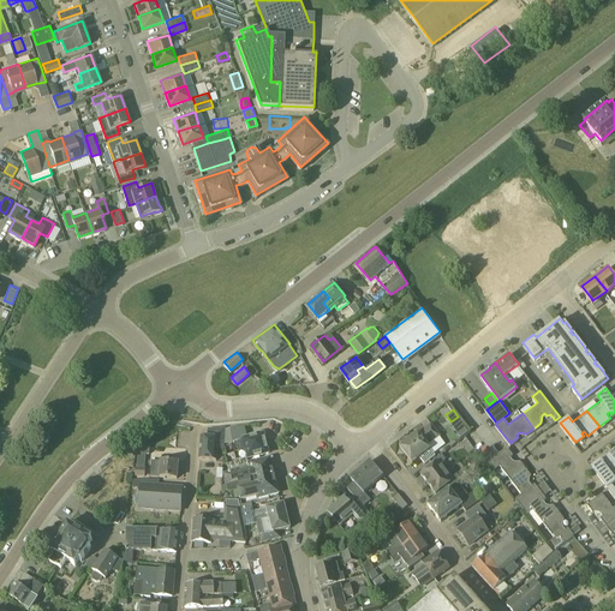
[(441,433),(431,421),(419,431),(418,430),(400,444),(412,460),(419,455),(424,461),(436,454),(430,447),(431,447),(428,443),(441,433)]
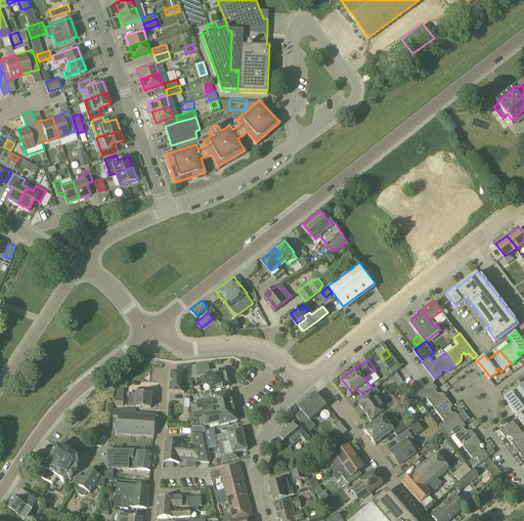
[(191,381),(191,377),(192,364),(192,361),(177,362),(177,371),(172,370),(170,389),(184,390),(185,384),(185,380),(191,381)]
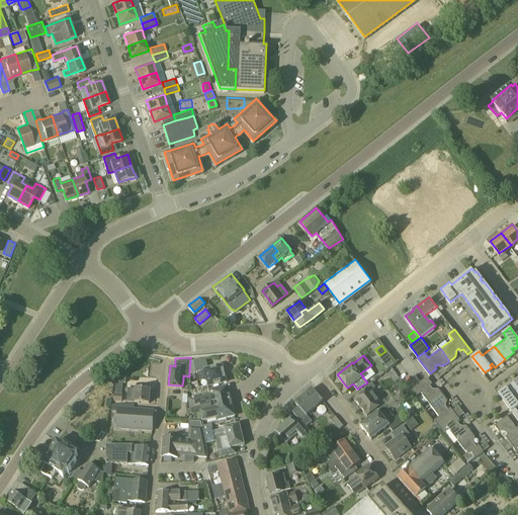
[(190,360),(189,372),(199,369),(201,375),(202,375),(203,378),(207,377),(209,383),(227,379),(223,363),(208,366),(206,357),(194,359),(190,360)]
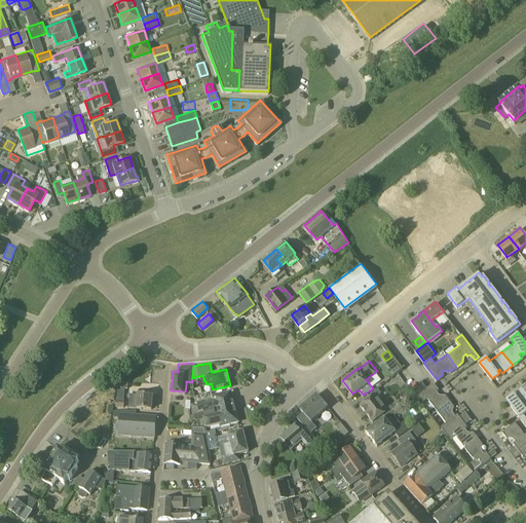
[(415,391),(425,383),(422,379),(420,381),(412,387),(415,391)]
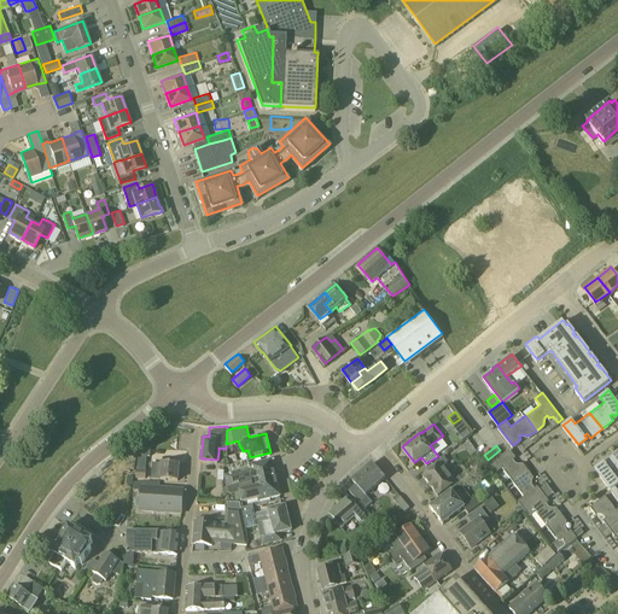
[(513,480),(529,468),(523,461),(516,461),(513,457),(516,455),(509,448),(508,449),(490,462),(496,471),(502,466),(513,480)]
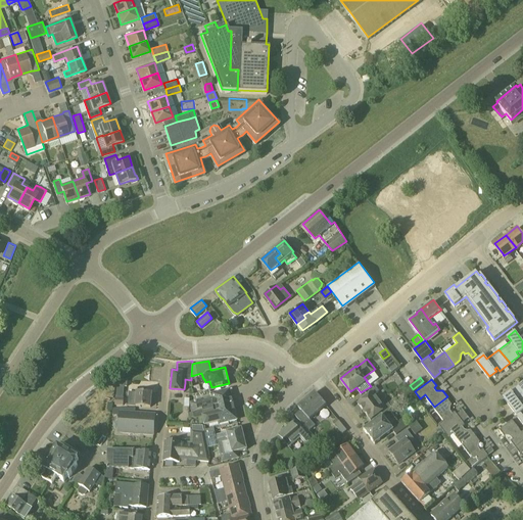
[(522,406),(520,403),(522,400),(522,381),(522,380),(512,387),(515,391),(513,393),(511,390),(504,395),(515,411),(517,413),(521,410),(522,408),(522,406)]
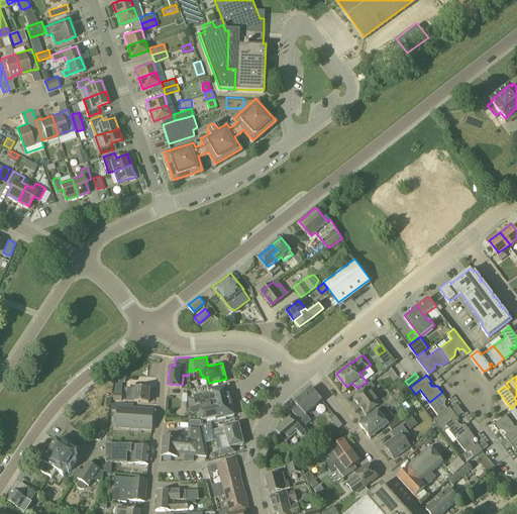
[(149,400),(150,378),(136,377),(135,386),(127,386),(126,398),(149,400)]
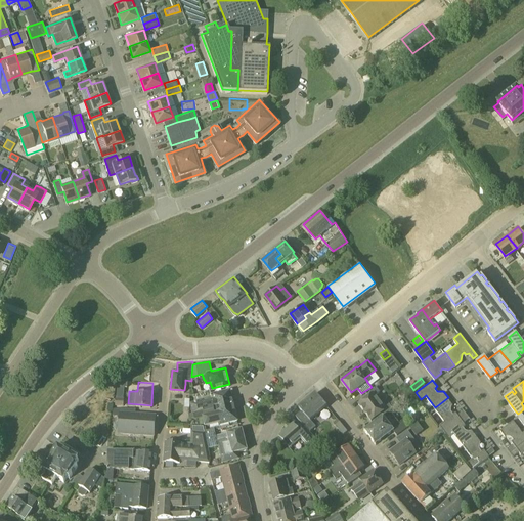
[(365,410),(380,399),(376,393),(380,389),(377,385),(367,392),(368,394),(359,402),(365,410)]
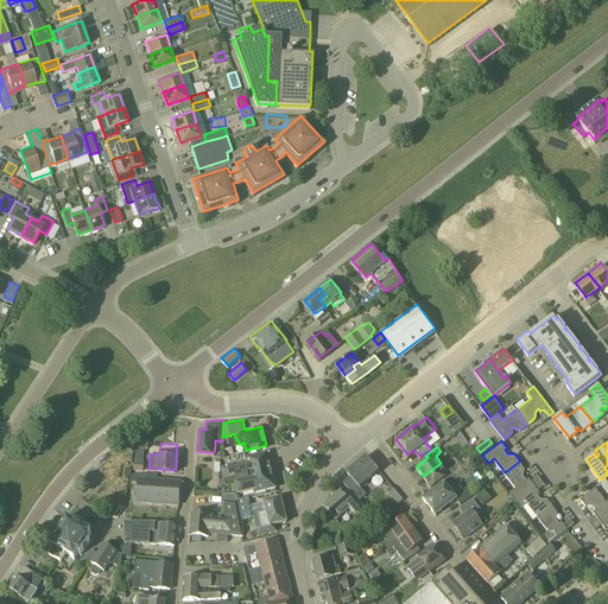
[(225,476),(271,464),(267,450),(247,456),(248,459),(222,466),(225,476)]
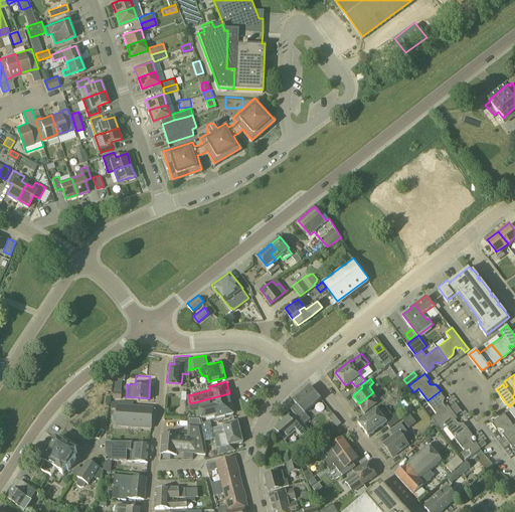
[(298,415),(305,422),(310,417),(305,411),(322,396),(310,384),(294,398),(296,401),(291,406),(298,415)]
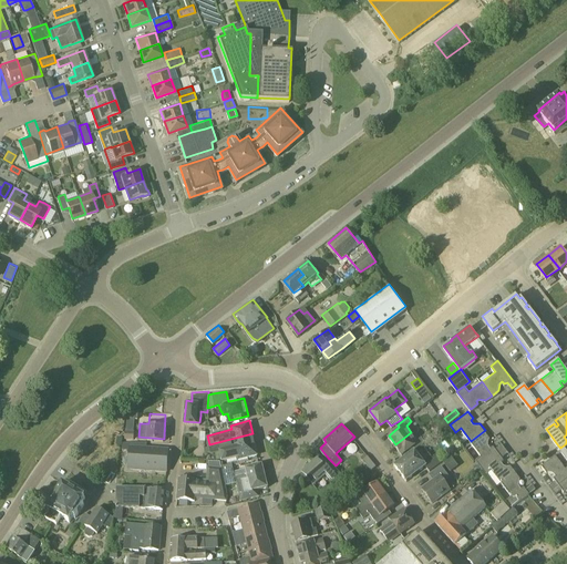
[(481,465),(505,447),(502,442),(495,447),(493,444),(491,447),(488,443),(490,437),(485,430),(471,441),(481,453),(475,458),(481,465)]
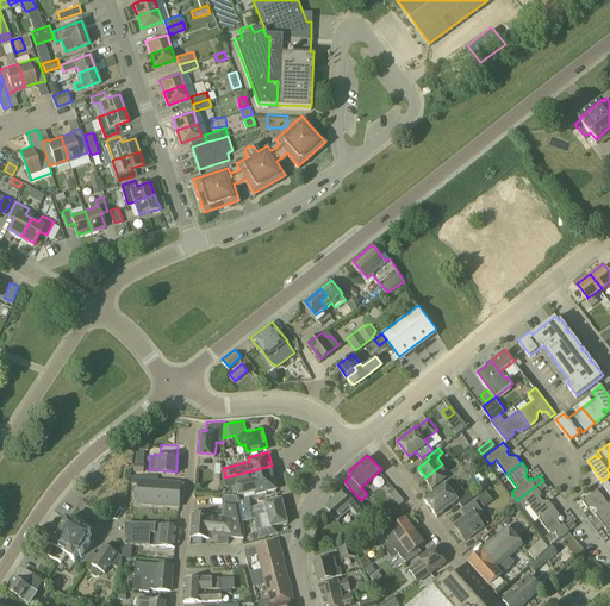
[(442,464),(425,478),(433,487),(444,479),(447,481),(458,473),(453,467),(448,472),(442,464)]
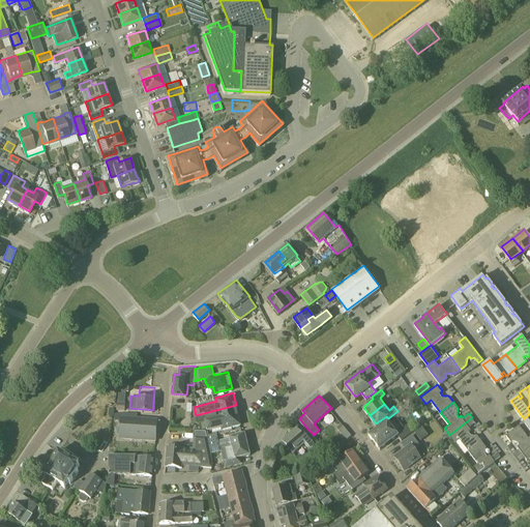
[(200,417),(196,418),(197,422),(201,421),(202,423),(208,421),(210,431),(223,428),(240,422),(237,408),(200,417)]
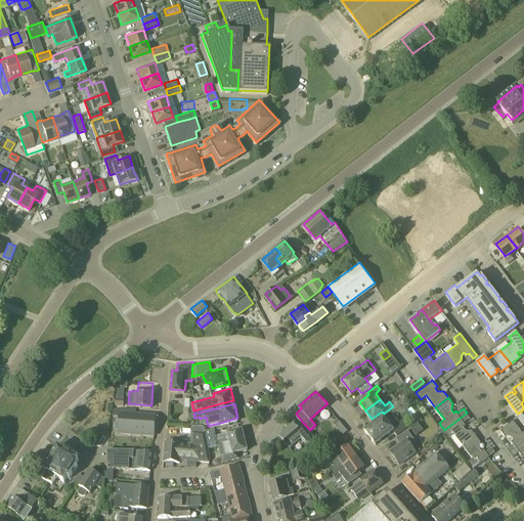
[(155,433),(156,414),(135,411),(136,406),(120,406),(113,407),(113,414),(120,414),(119,431),(155,433)]
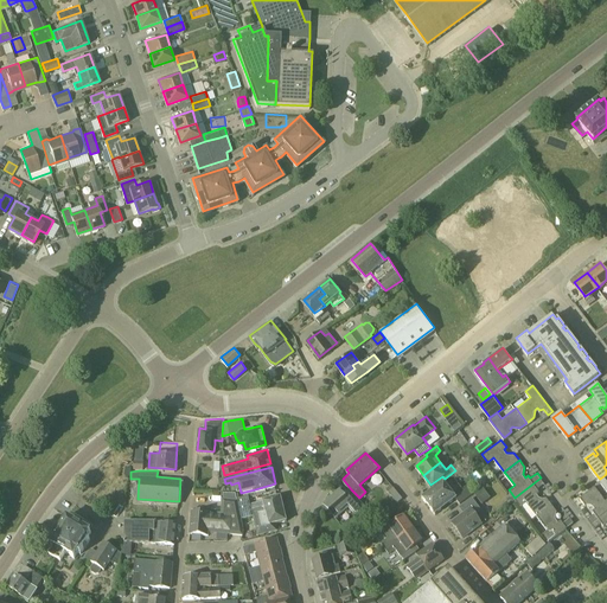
[(537,514),(551,502),(547,495),(540,495),(537,492),(540,489),(537,487),(543,482),(541,478),(515,498),(521,505),(526,500),(537,514)]
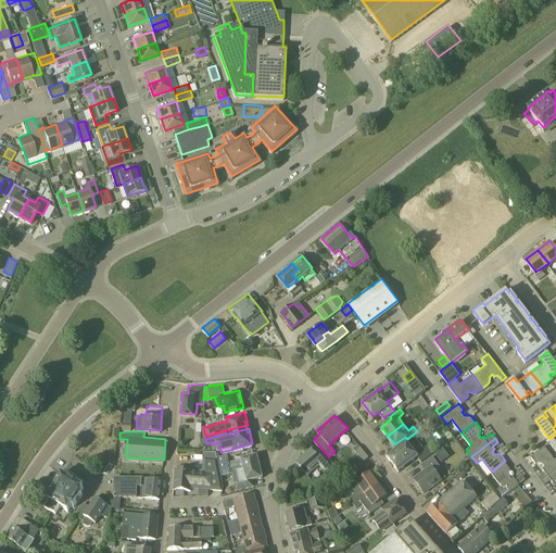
[(409,443),(406,439),(390,452),(387,454),(399,469),(417,454),(421,460),(433,451),(428,443),(417,452),(413,448),(416,445),(413,441),(409,443)]
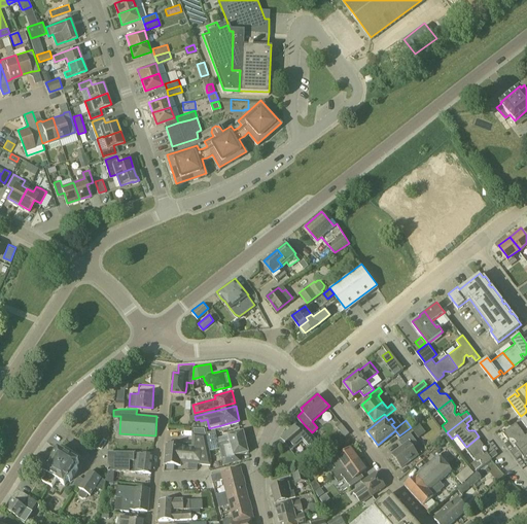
[(345,434),(350,431),(342,421),(337,425),(345,434)]
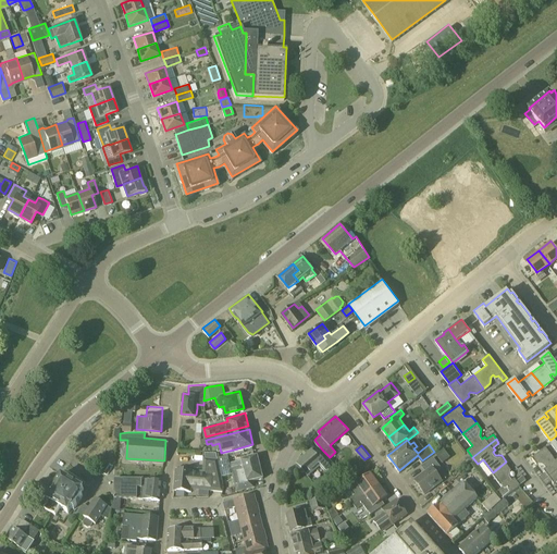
[(443,445),(435,452),(442,462),(450,455),(443,445)]
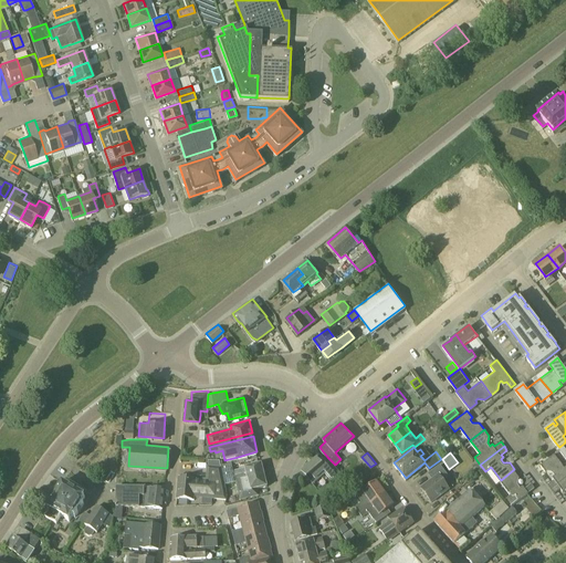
[(551,487),(565,475),(565,465),(565,466),(554,452),(541,464),(545,470),(553,470),(555,473),(552,476),(554,478),(547,483),(551,487)]
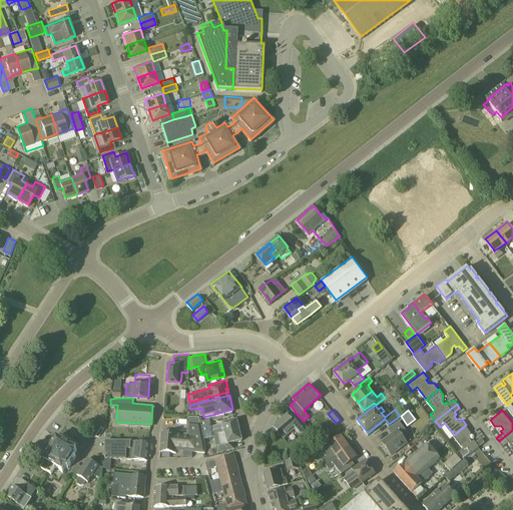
[(309,427),(304,421),(297,414),(293,418),(287,412),(274,424),(275,426),(273,428),(274,434),(281,433),(284,436),(296,426),(302,433),(309,427)]
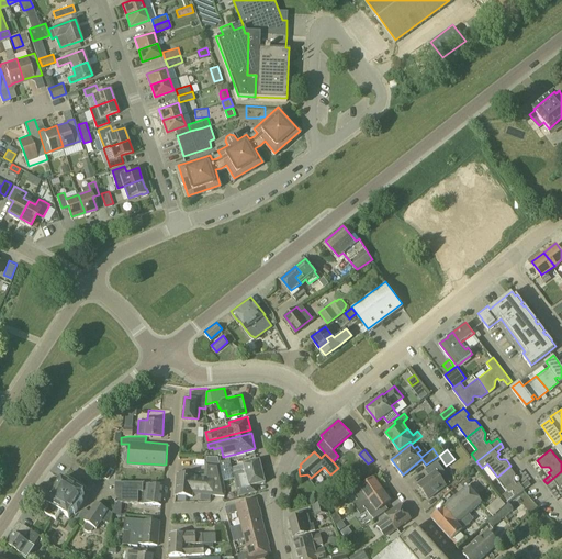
[(178,472),(176,492),(193,494),(193,491),(213,492),(225,493),(225,489),(224,479),(221,464),(220,460),(218,456),(208,456),(206,462),(205,474),(194,474),(194,473),(178,472)]
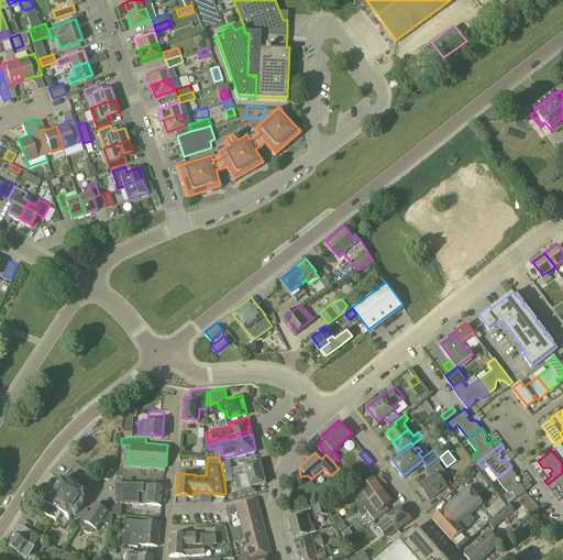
[(221,461),(220,461),(221,464),(224,480),(225,480),(235,478),(263,470),(261,459),(244,463),(245,468),(233,471),(230,458),(221,460),(221,461)]
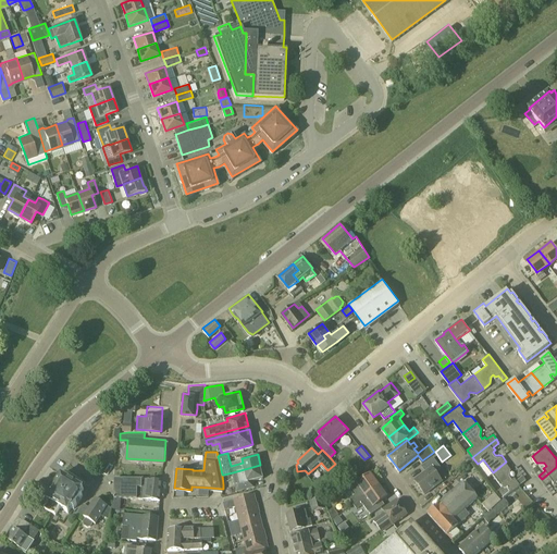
[(424,492),(442,479),(436,470),(442,466),(433,455),(422,464),(425,469),(415,478),(424,492)]
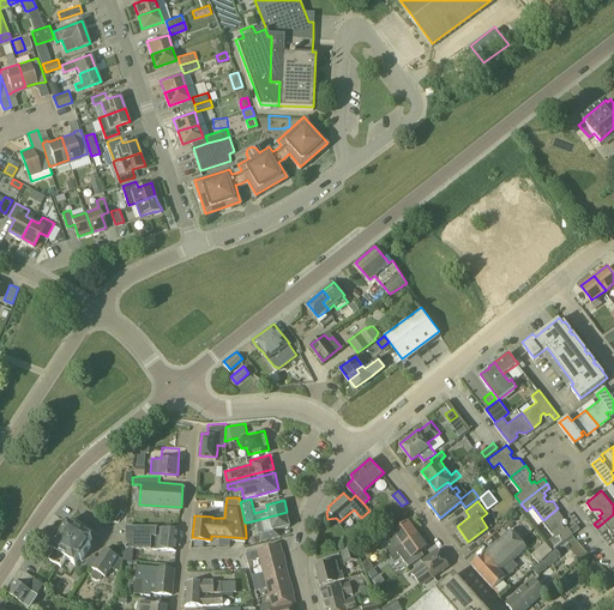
[(558,508),(543,520),(554,535),(548,539),(554,547),(572,533),(573,532),(579,527),(576,523),(570,527),(567,525),(565,526),(563,524),(564,515),(558,508)]
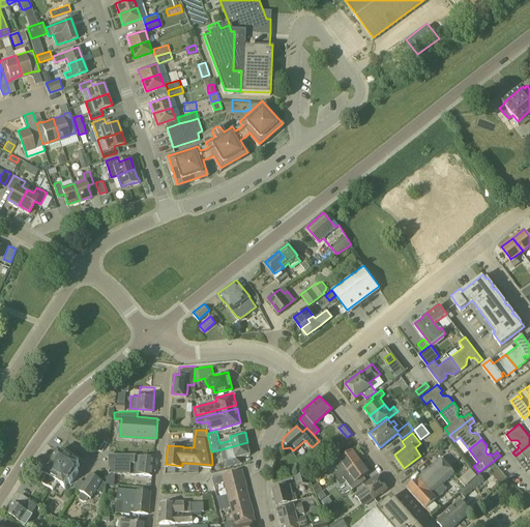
[(247,442),(222,449),(226,466),(242,462),(241,456),(251,454),(247,442)]
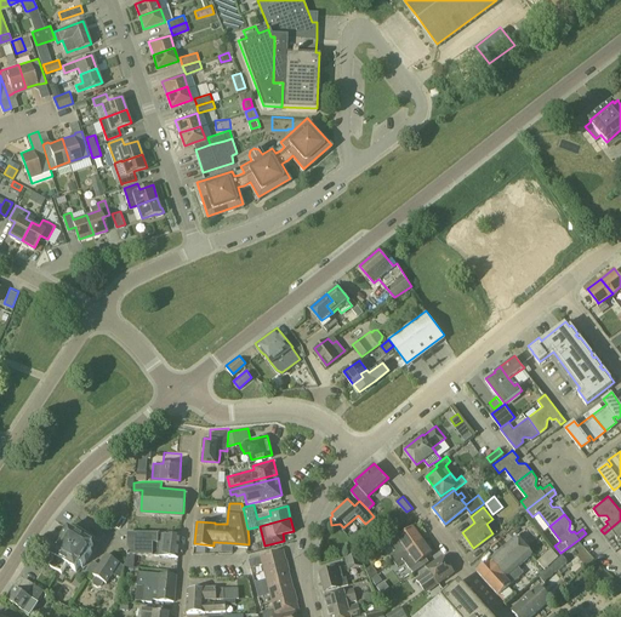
[(620,544),(620,520),(604,533),(608,538),(615,533),(617,536),(620,535),(620,543),(620,544)]
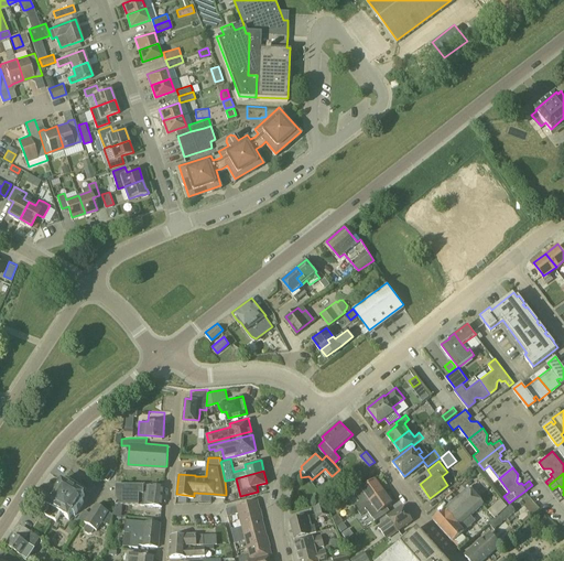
[(360,497),(355,502),(359,507),(370,499),(384,489),(383,489),(376,477),(361,487),(356,492),(360,497)]
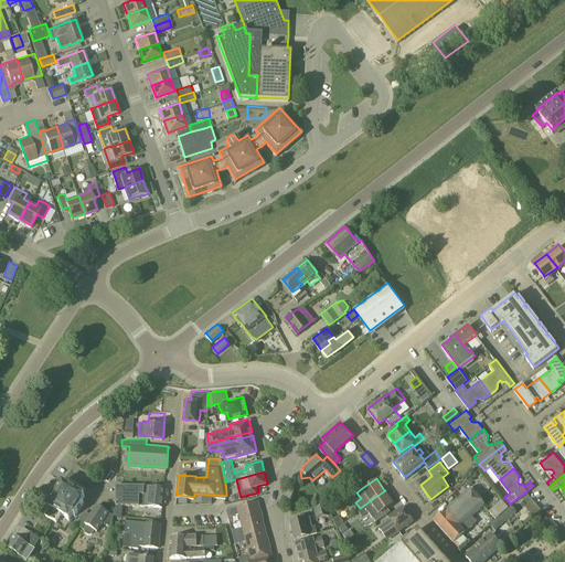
[(55,491),(80,507),(84,500),(82,498),(85,494),(63,479),(55,491)]
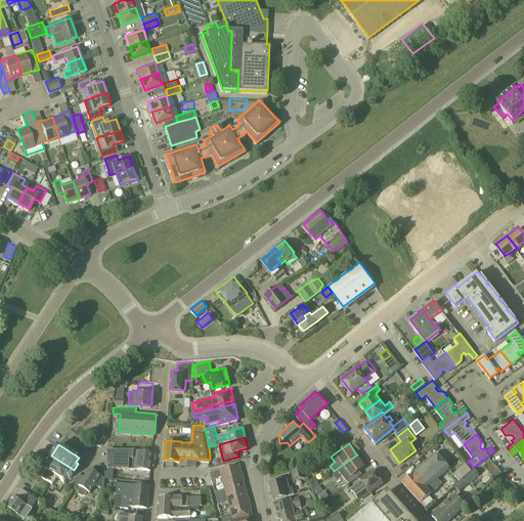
[(133,456),(151,458),(153,449),(134,448),(107,448),(107,467),(129,467),(129,457),(133,457),(133,456)]
